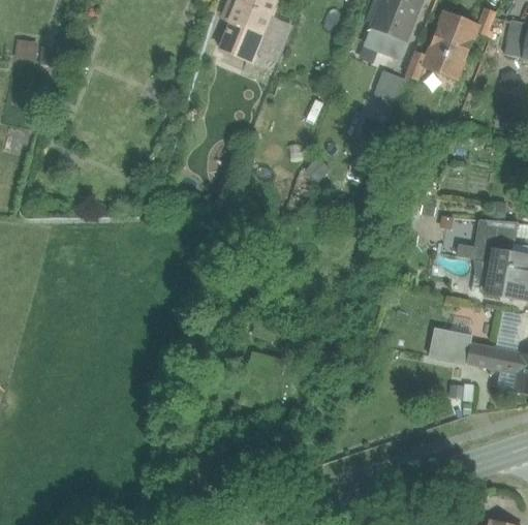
[(235,0),(233,5),(237,7),(220,49),(224,51),(245,59),(256,31),(264,34),(278,0),(235,0)]
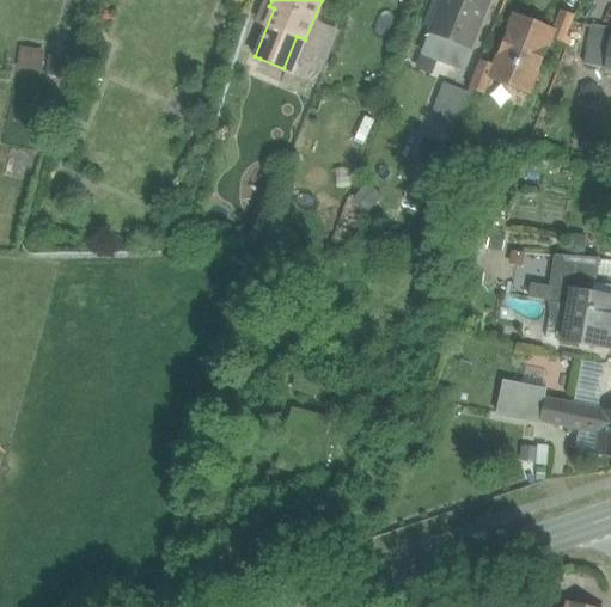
[(443,0),(432,30),(453,38),(470,46),(487,0),(443,0)]
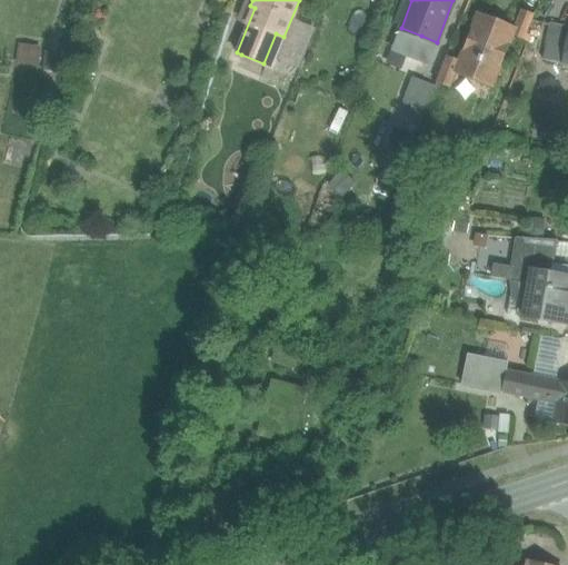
[(530,33),(526,32),(534,12),(520,7),(514,25),(515,25),(511,33),(528,39),(530,33)]
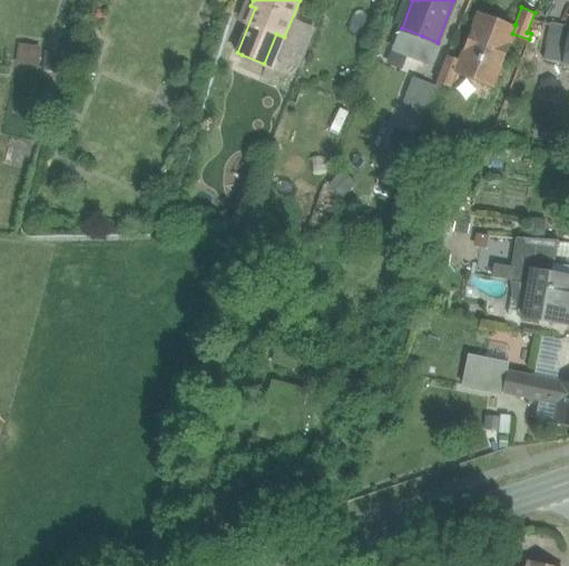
[(514,25),(479,10),(472,27),(471,27),(463,49),(459,58),(454,70),(457,71),(491,85),(500,64),(509,41),(512,33),(516,25),(514,25)]
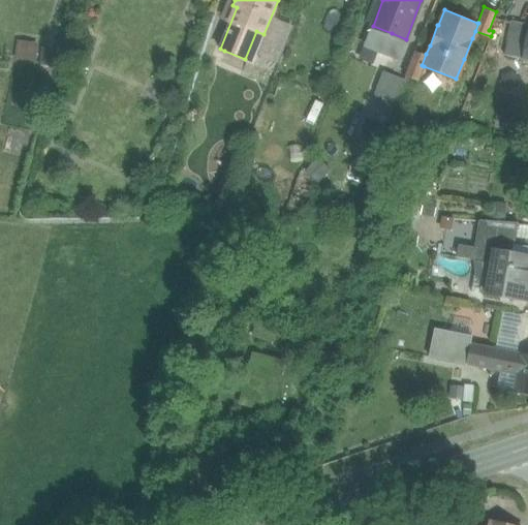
[(527,23),(510,19),(503,53),(521,56),(527,23)]
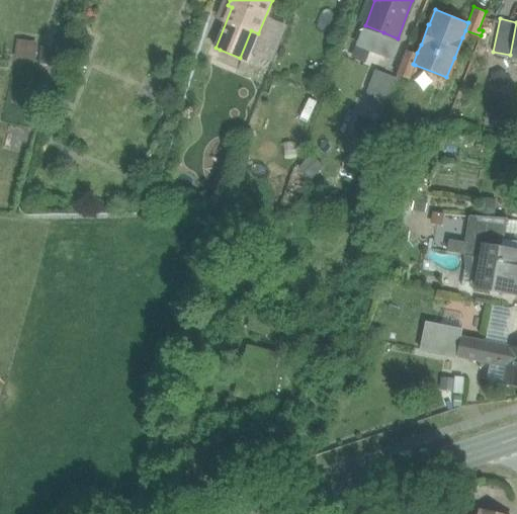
[(398,38),(383,32),(378,48),(392,53),(398,38)]
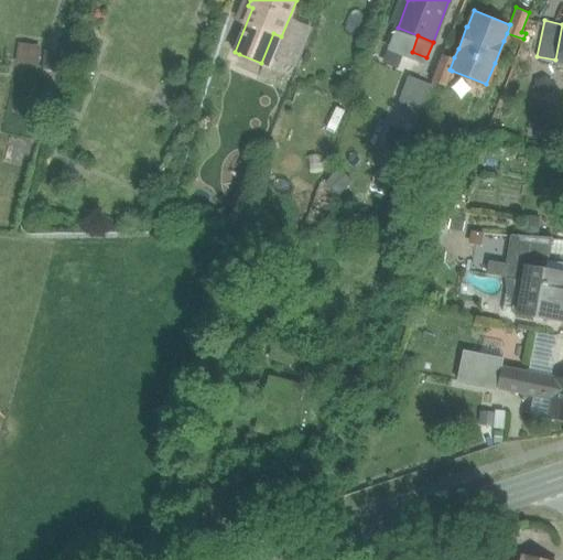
[(20,39),(18,61),(44,63),(45,41),(20,39)]
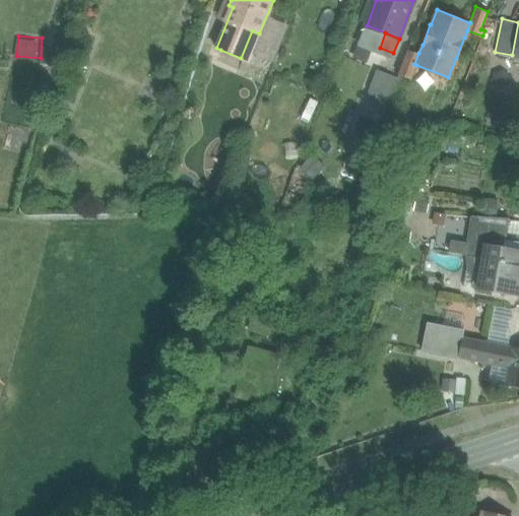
[(418,53),(407,49),(398,72),(410,78),(416,65),(414,64),(418,53)]
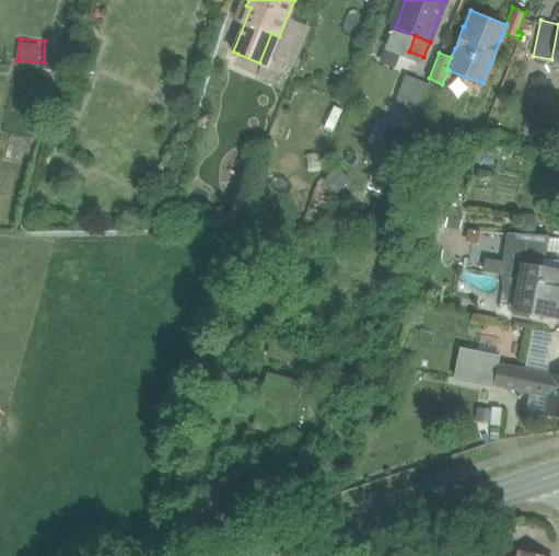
[(428,78),(405,69),(395,96),(406,101),(417,105),(428,78)]
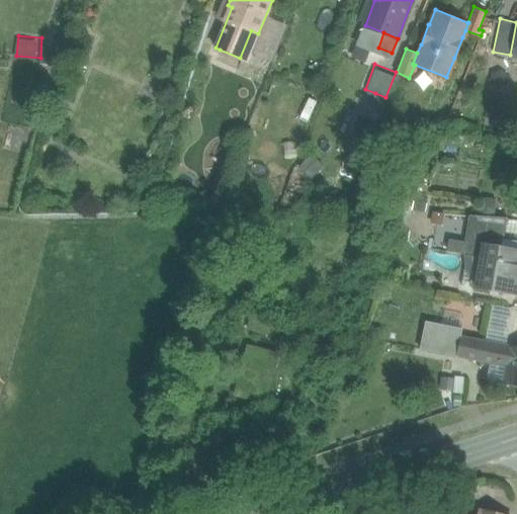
[(278,90),(272,104),(285,109),(291,95),(278,90)]
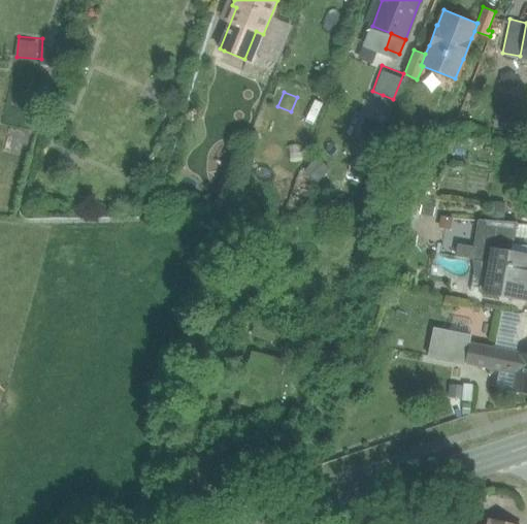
[(393,99),(383,95),(380,102),(391,106),(393,99)]
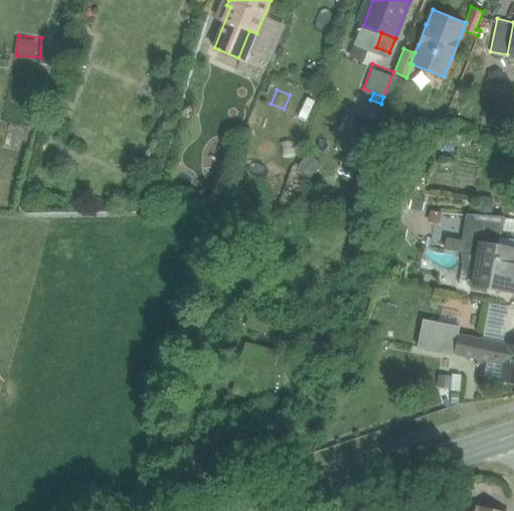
[(354,119),(335,169),(359,178),(378,128),(354,119)]
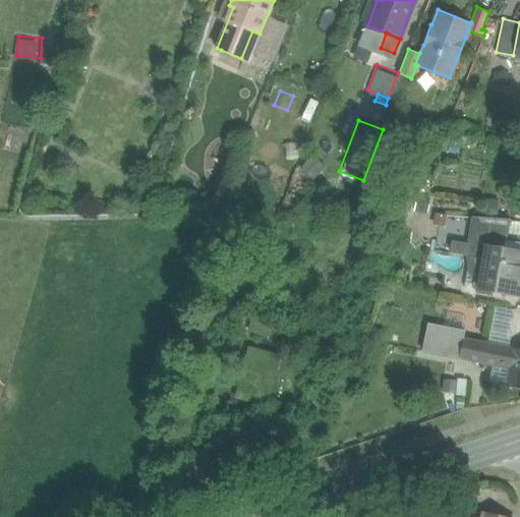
[(511,218),(472,215),(467,241),(465,254),(482,259),(485,243),(505,247),(511,218)]
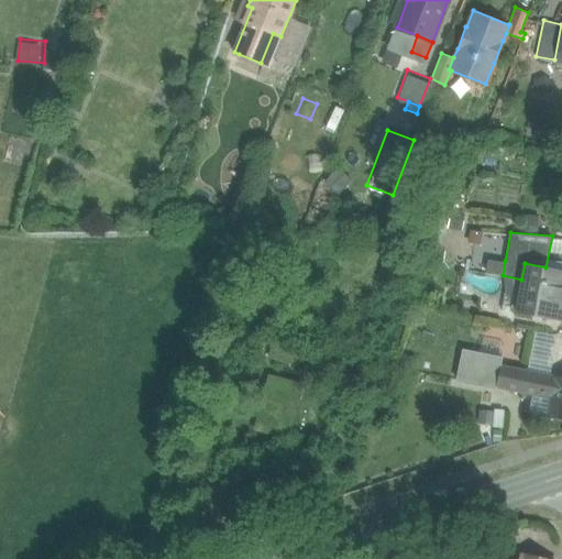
[(503,275),(505,261),(487,259),(485,273),(503,275)]
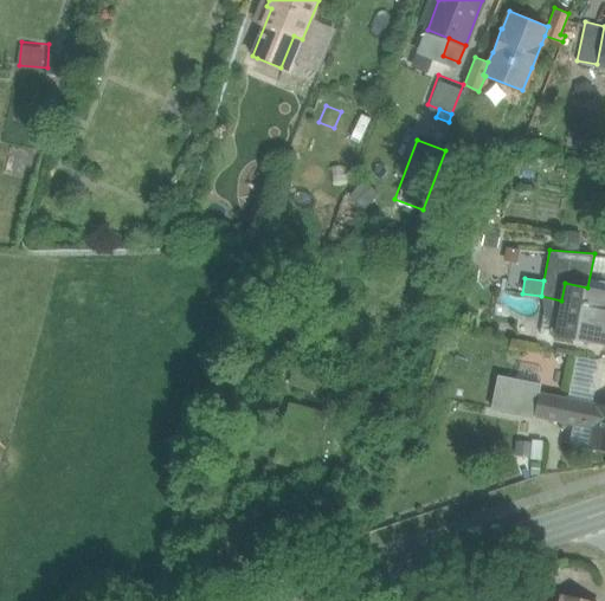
[(604,290),(587,288),(565,283),(561,301),(555,335),(604,344),(604,290)]
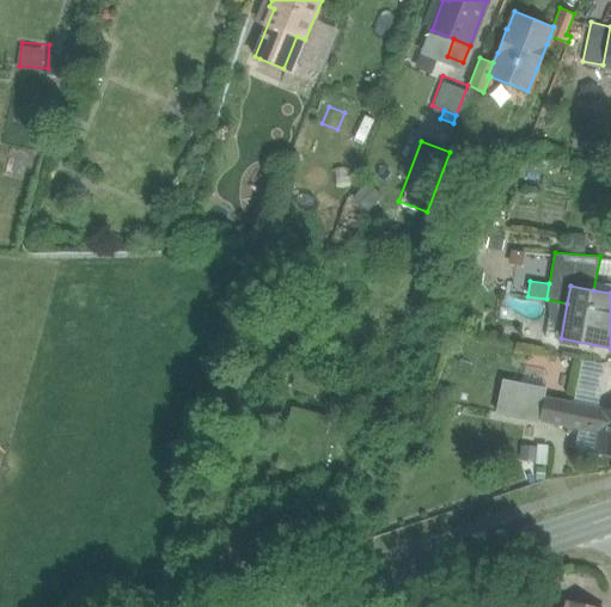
[(597,399),(605,361),(584,356),(574,394),(597,399)]
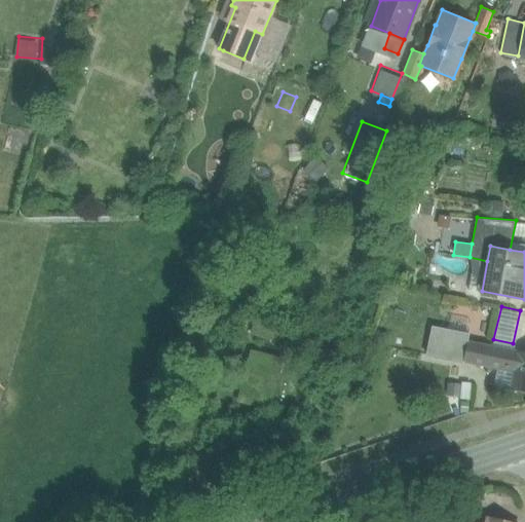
[(490,344),(467,340),(463,358),(486,362),(490,344)]
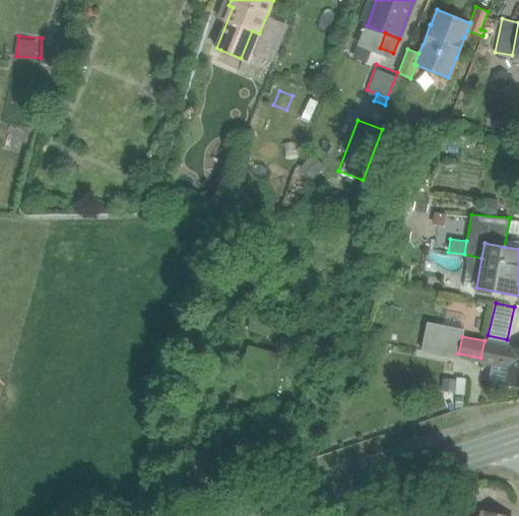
[(518,346),(512,345),(512,346),(484,340),(480,358),(480,360),(491,362),(508,366),(504,382),(518,385),(518,346)]
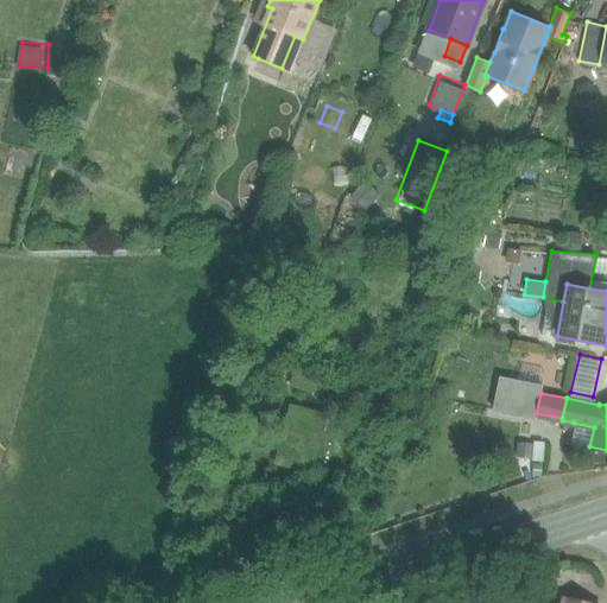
[(574,423),(570,443),(589,446),(594,427),(574,423)]
